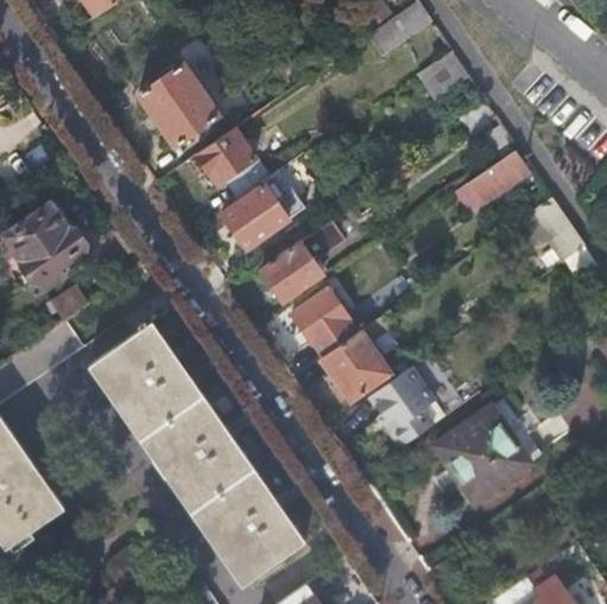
[(83,0),(95,16),(118,0),(83,0)]
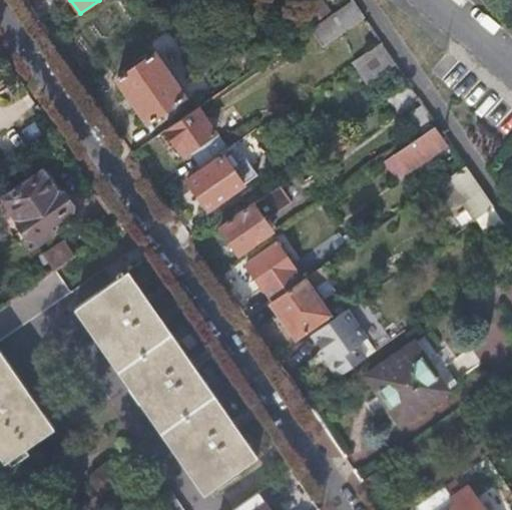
[(365,18),(353,0),(310,30),(323,48),(365,18)]
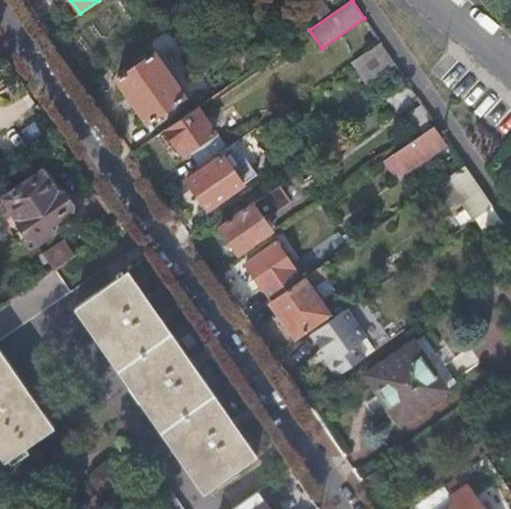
[(365,82),(394,62),(380,41),(351,62),(365,82)]
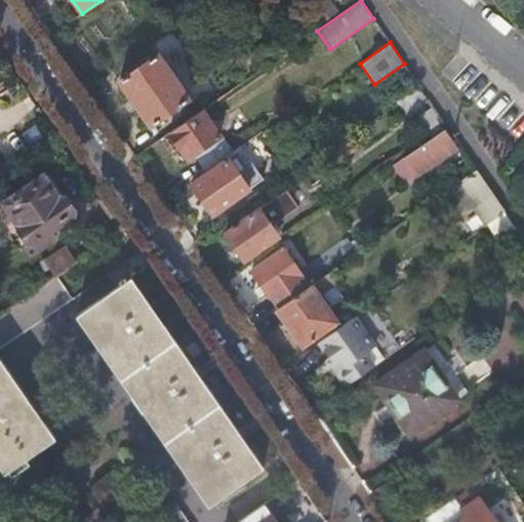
[(157,54),(119,81),(150,125),(188,98),(157,54)]
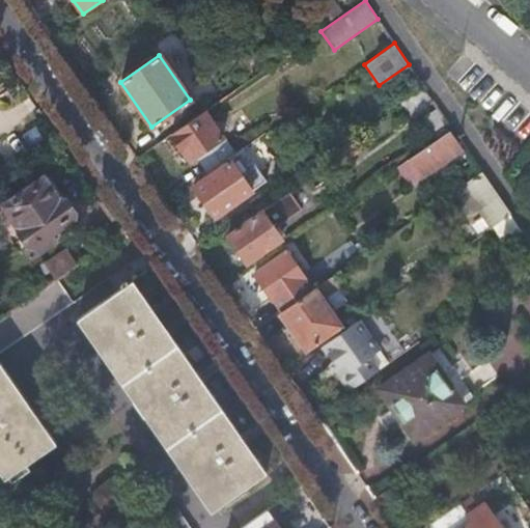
[(452,129),(438,108),(418,121),(433,143),(448,132),(452,129)]
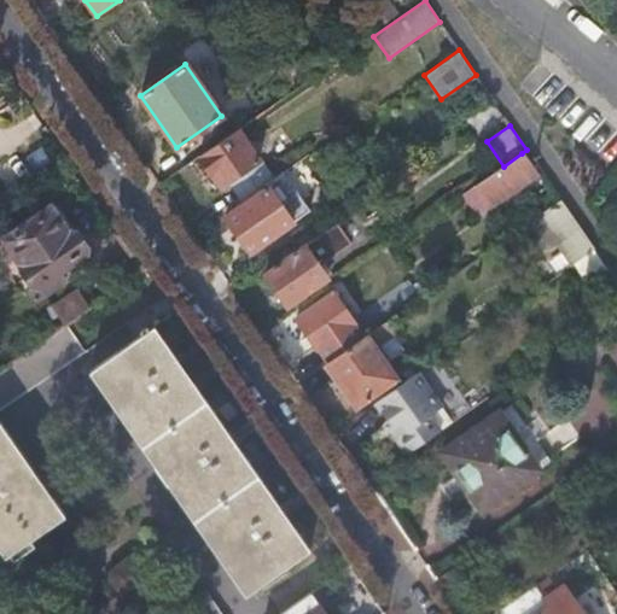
[(238,129),(198,157),(220,188),(234,177),(245,193),(271,176),(238,129)]
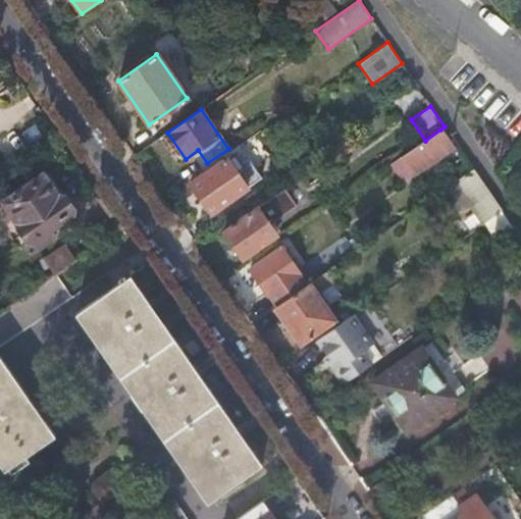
[(401,157),(414,175),(454,148),(440,130),(425,141),(401,157)]
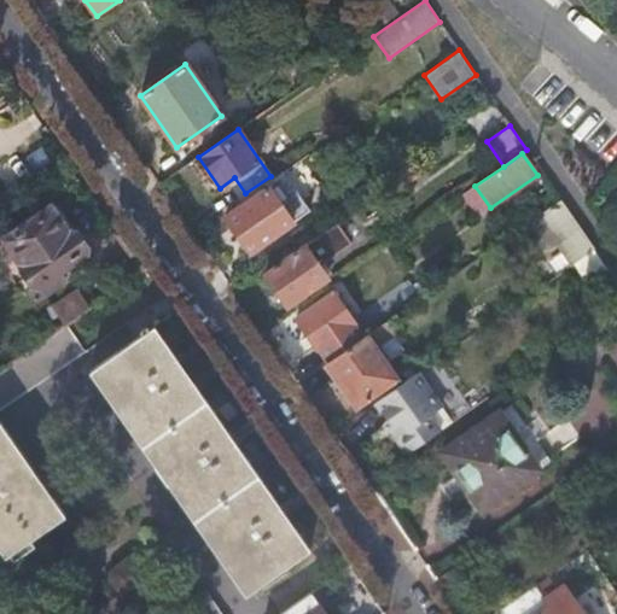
[(411,157),(395,168),(405,180),(419,169),(411,157)]
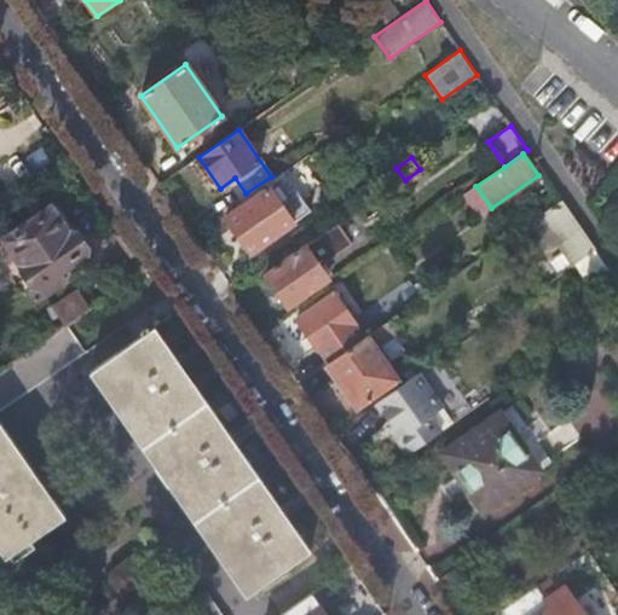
[(283,173),(266,185),(269,189),(226,218),(250,253),(311,210),(283,173)]
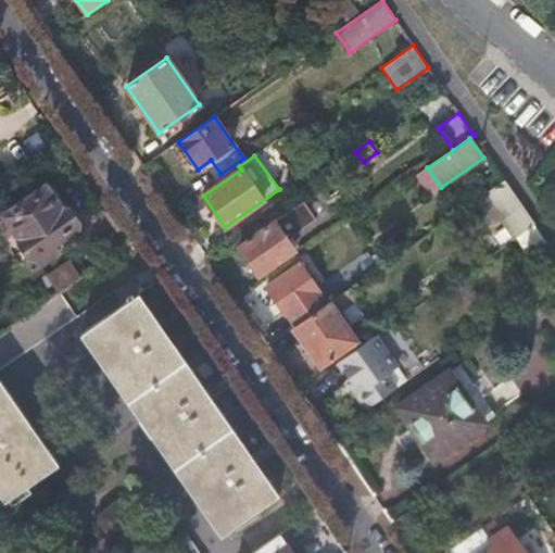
[(427,167),(415,176),(429,196),(441,187),(427,167)]
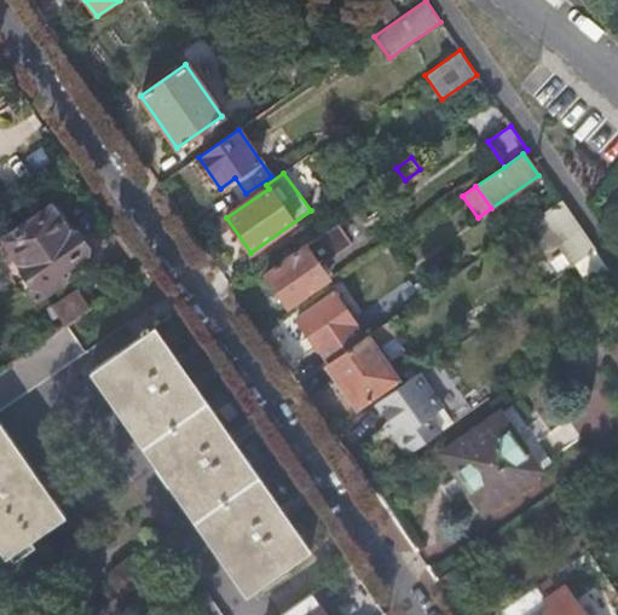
[(571,266),(594,249),(560,199),(526,224),(548,253),(556,247),(571,266)]
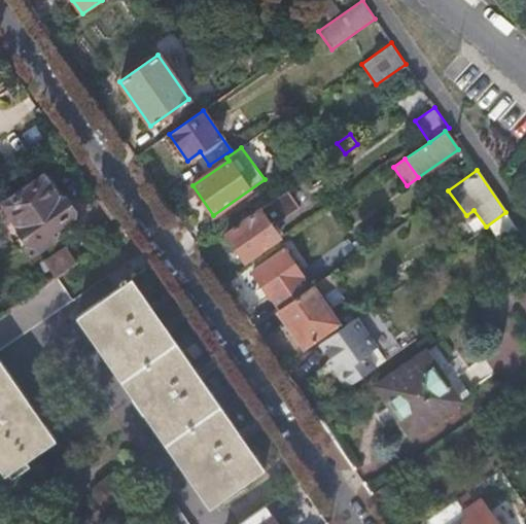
[(43,178),(0,206),(0,211),(30,256),(62,235),(55,225),(74,213),(63,198),(59,200),(43,178)]
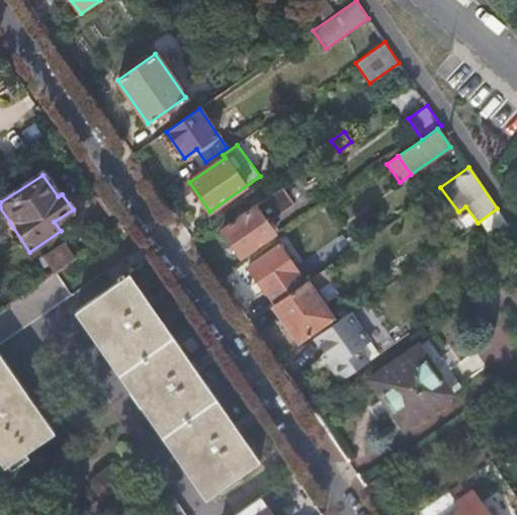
[(255,206),(222,230),(241,256),(274,233),(255,206)]
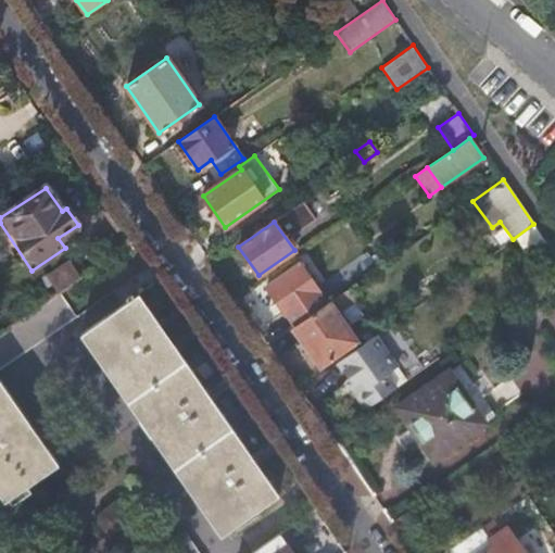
[(59,291),(84,274),(74,259),(39,280),(43,288),(53,283),(59,291)]
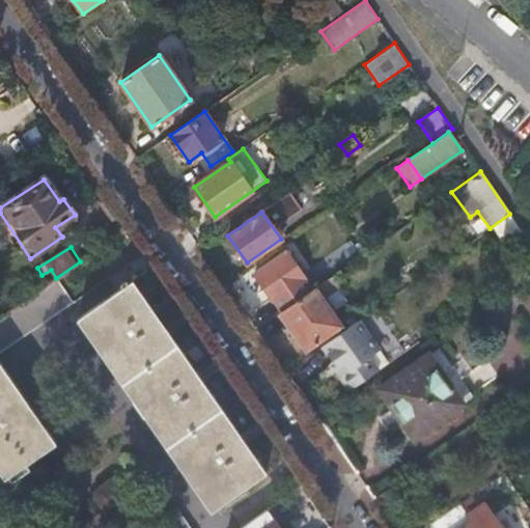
[(254,273),(281,311),(311,290),(285,252),(254,273)]
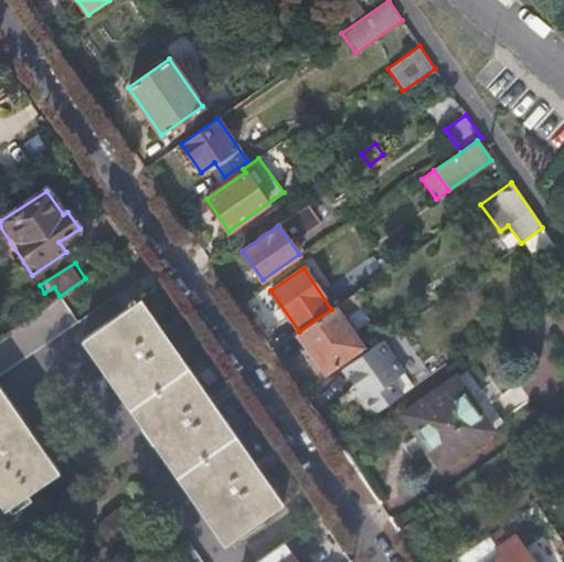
[(361,308),(351,295),(331,309),(299,331),(326,370),(359,347),(341,322),(361,308)]
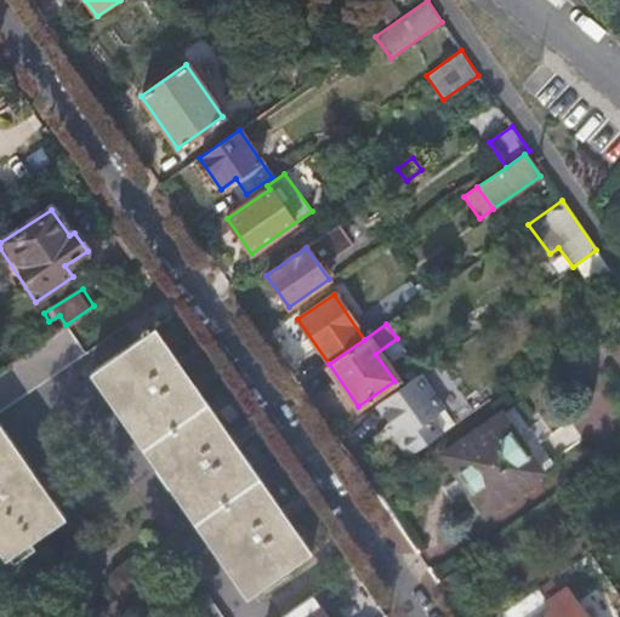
[(66,325),(0,367),(0,409),(85,353),(66,325)]
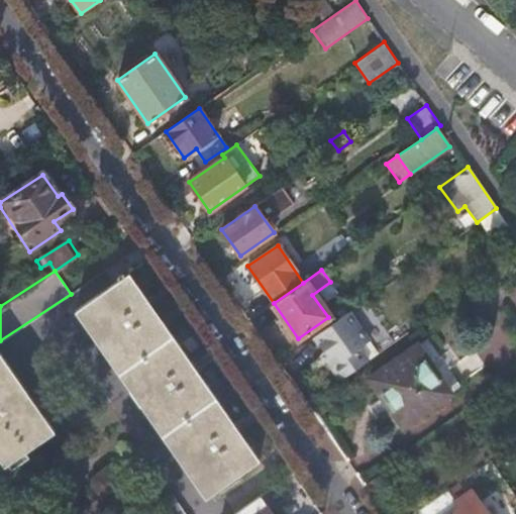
[(120,280),(80,308),(209,495),(260,460),(129,274),(125,277),(123,273),(118,276),(120,280)]
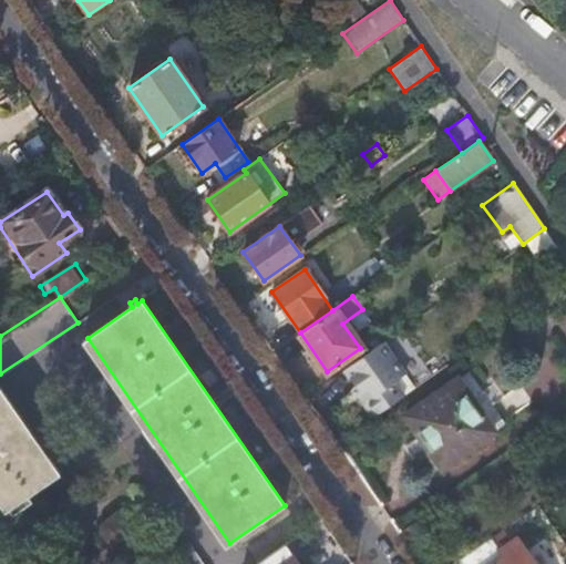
[(359,397),(373,417),(404,396),(394,381),(405,375),(383,342),(345,369),(362,395),(359,397)]
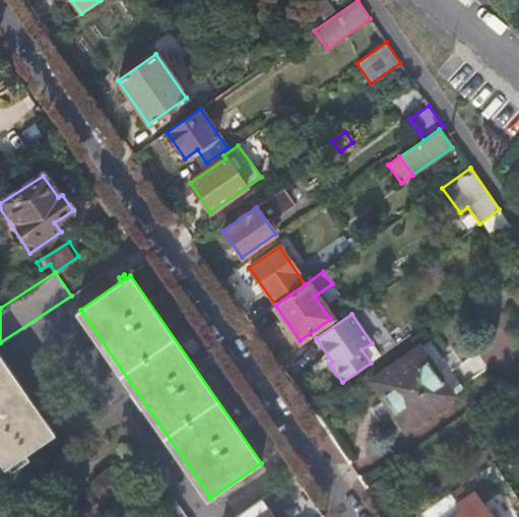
[(419,347),(372,381),(405,430),(453,396),(441,380),(452,372),(432,342),(420,349),(419,347)]
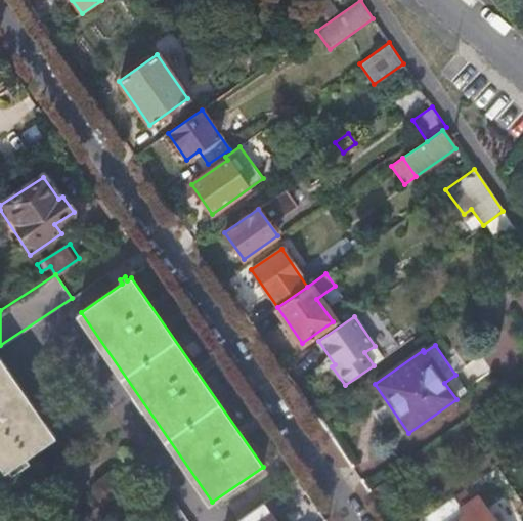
[(0,465),(4,471),(53,436),(0,359),(0,465)]
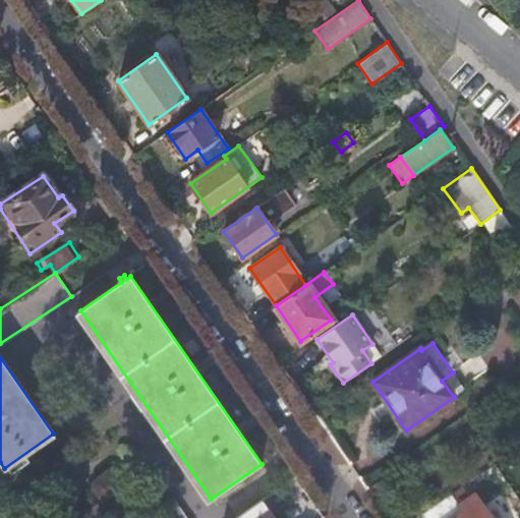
[(92,481),(92,486),(99,496),(104,497),(118,485),(119,479),(112,470),(107,470),(92,481)]
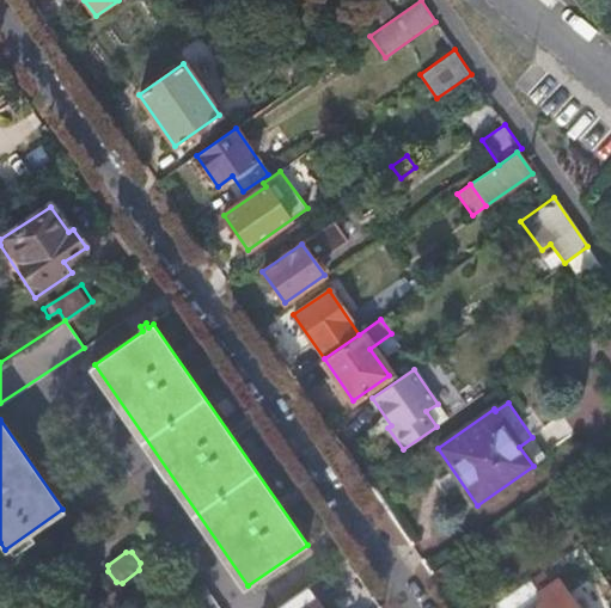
[(580,607),(560,579),(541,594),(545,601),(536,607),(580,607)]
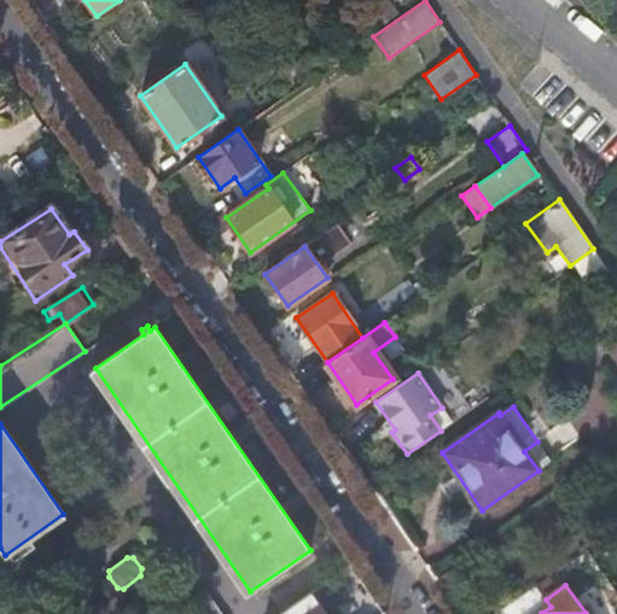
[(178,606),(182,613),(222,613),(203,588),(178,606)]
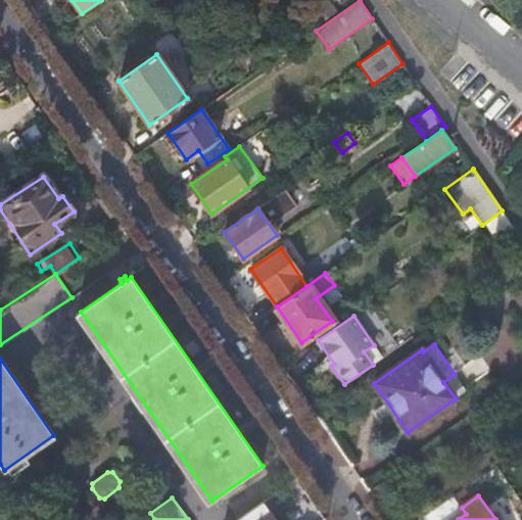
[(259,506),(239,519),(275,519),(270,512),(266,515),(259,506)]
